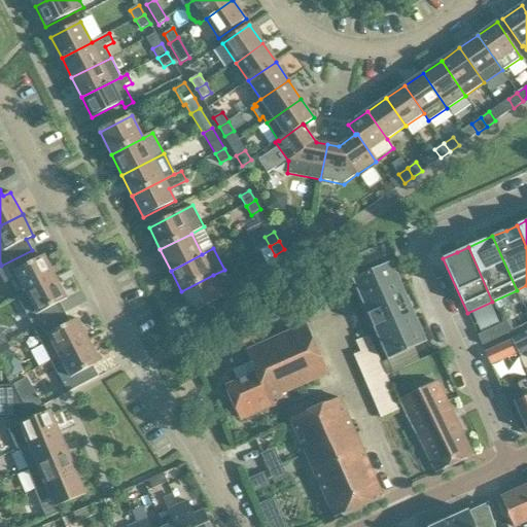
[(37,259),(32,250),(1,266),(10,284),(20,280),(27,293),(56,277),(44,255),(37,259)]
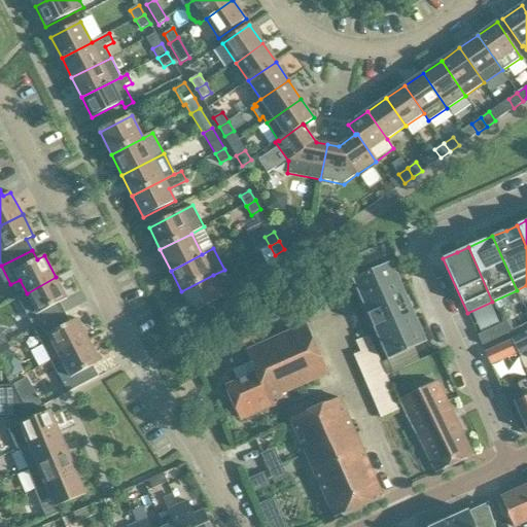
[(349,261),(340,266),(343,274),(352,270),(349,261)]
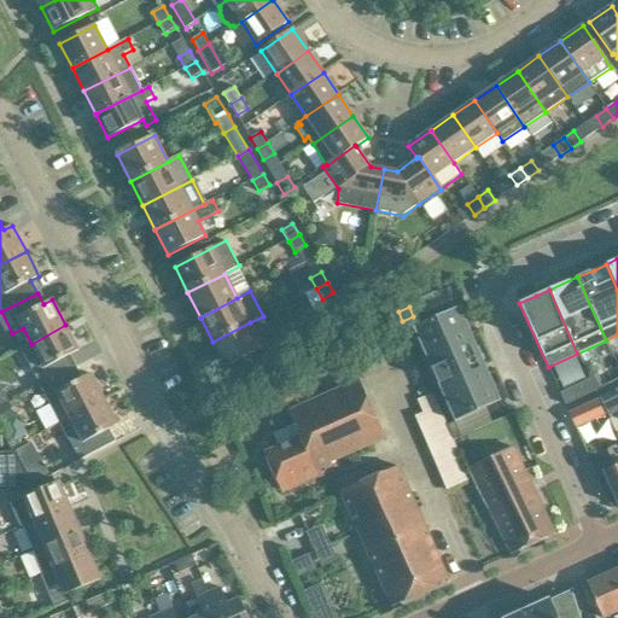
[(413,328),(455,421),(501,401),(459,308),(413,328)]
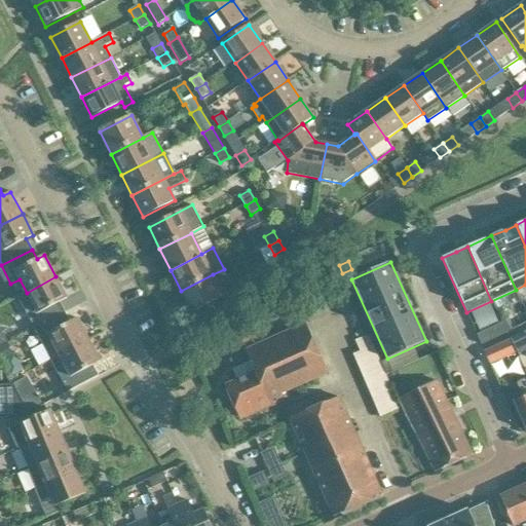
[(224,296),(213,274),(181,291),(192,312),(224,296)]
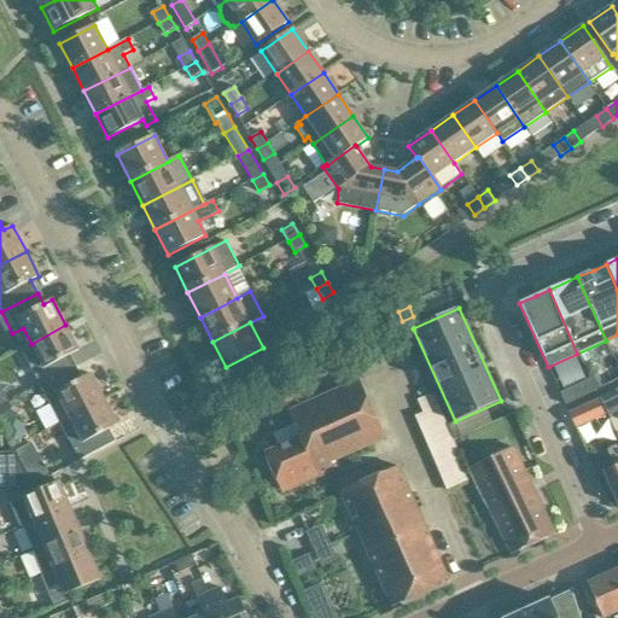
[(79,350),(65,325),(31,344),(39,359),(29,365),(40,386),(76,367),(70,355),(79,350)]
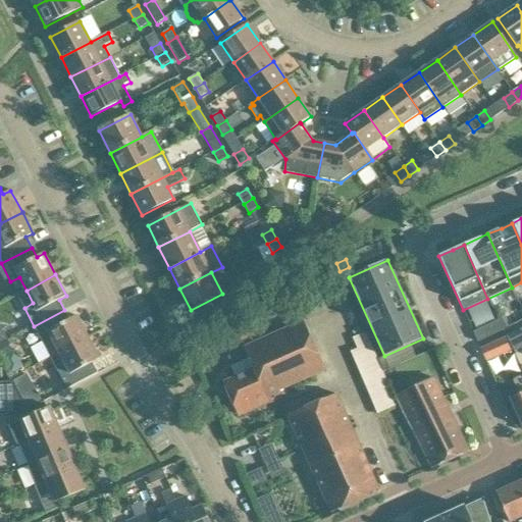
[(69,320),(64,310),(34,326),(50,358),(88,337),(76,316),(69,320)]
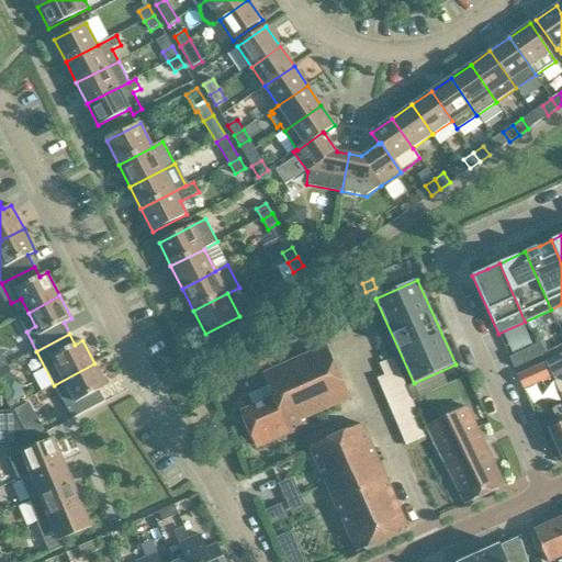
[(542,341),(536,345),(541,356),(548,352),(542,341)]
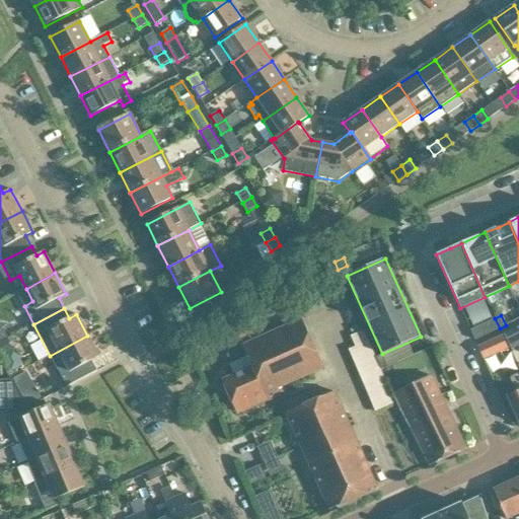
[(474,341),(500,328),(495,318),(469,330),(474,341)]
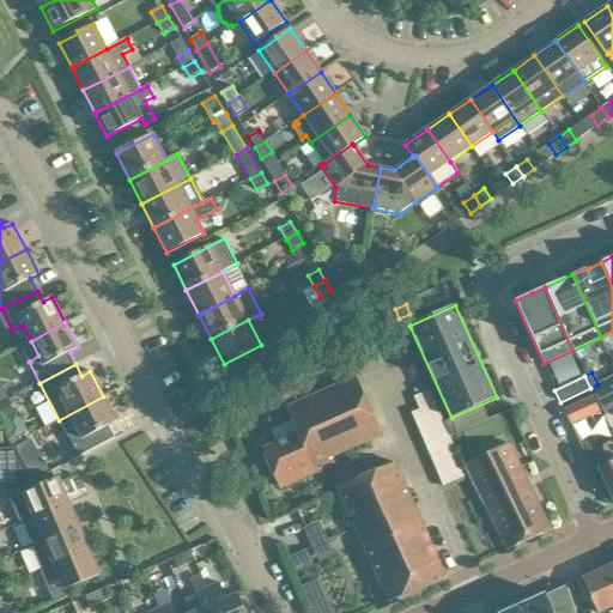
[(382,435),(357,377),(286,408),(298,434),(263,449),(280,487),(331,466),(327,459),(382,435)]
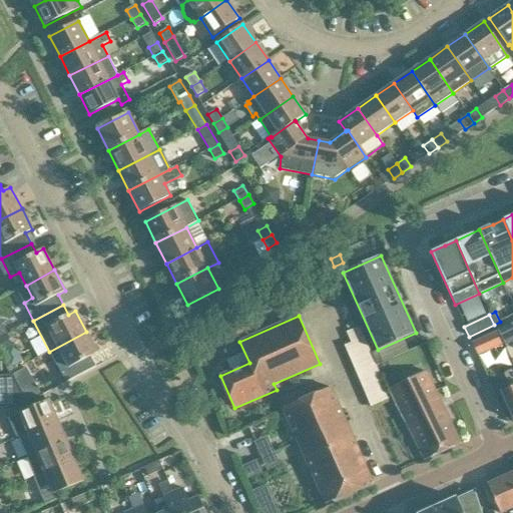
[(512,323),(498,331),(506,346),(512,342),(512,323)]
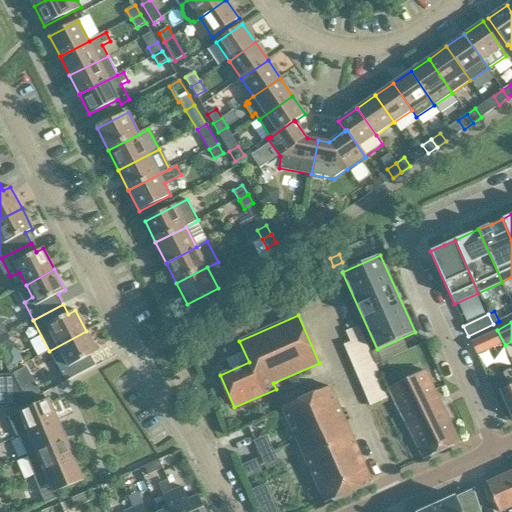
[(389,397),(358,327),(346,332),(351,343),(344,346),(370,406),(389,397)]
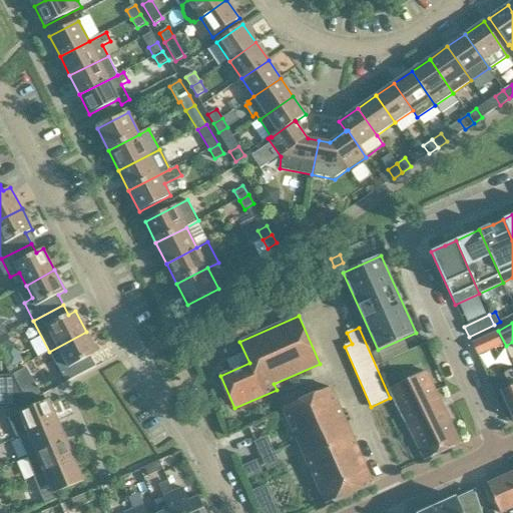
[(97,353),(86,332),(49,352),(66,383),(95,367),(90,357),(97,353)]
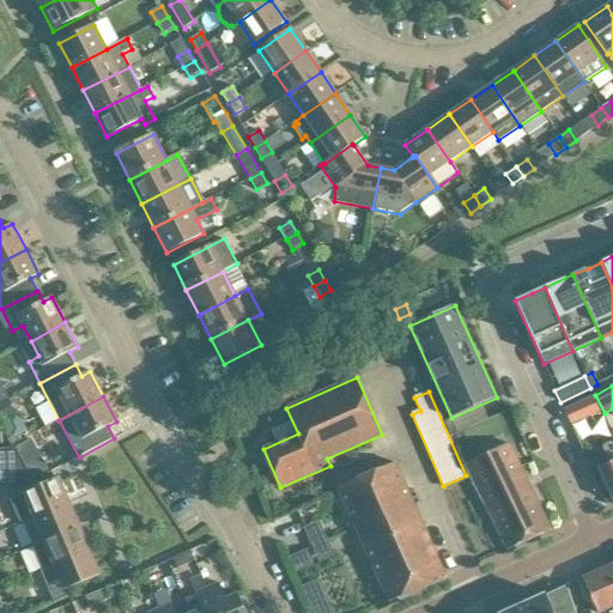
[(593,396),(564,410),(571,425),(600,412),(593,396)]
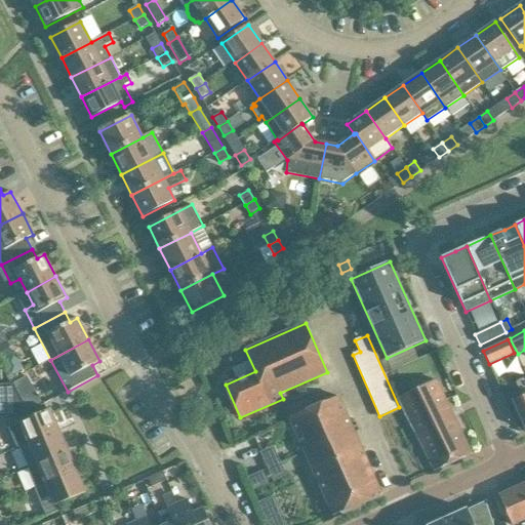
[(412,347),(387,359),(392,370),(417,359),(412,347)]
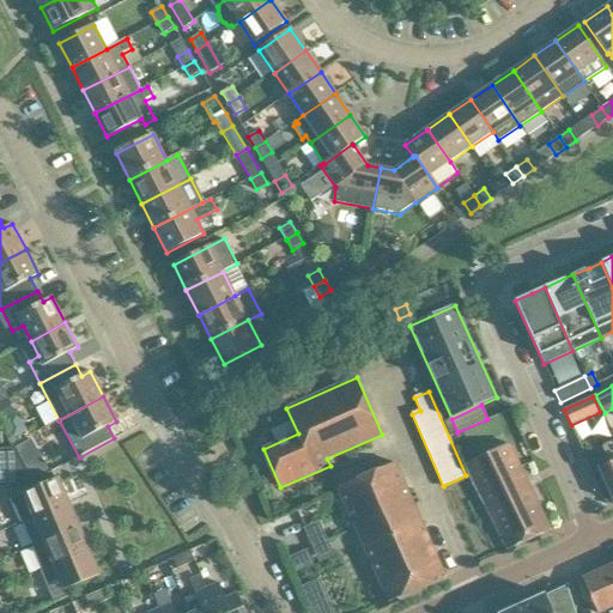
[(457,432),(451,418),(443,422),(449,436),(457,432)]
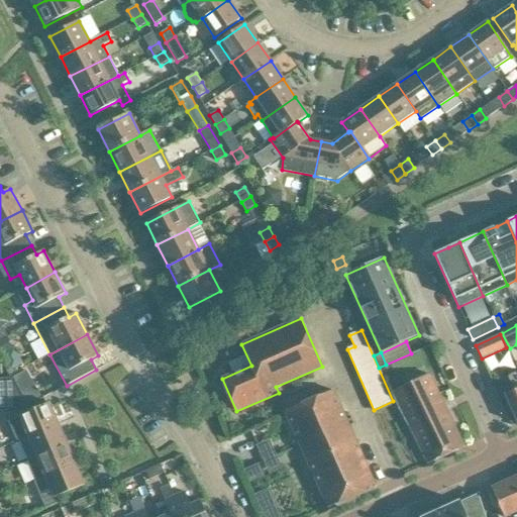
[(514,390),(504,395),(516,423),(516,370),(516,368),(513,360),(495,370),(500,380),(507,377),(514,390)]
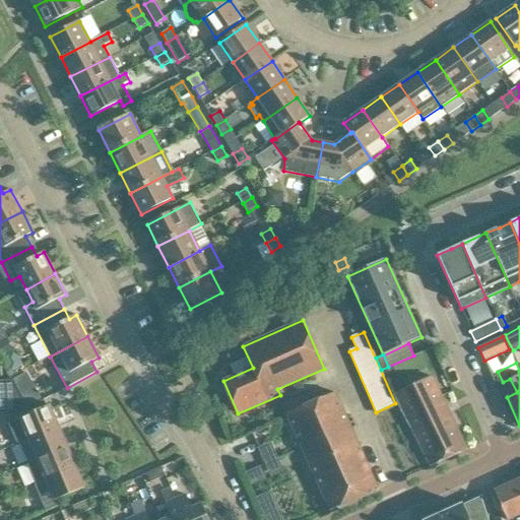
[(467,450),(432,377),(394,395),(409,427),(410,427),(431,466),(467,450)]
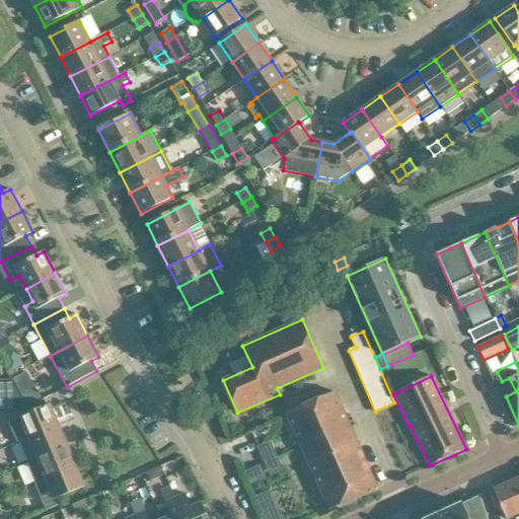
[(13,383),(0,383),(0,397),(19,396),(13,383)]
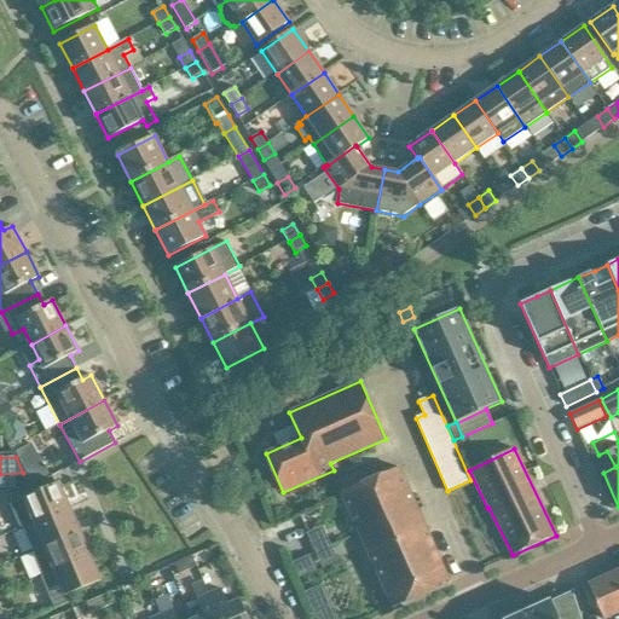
[(341,493),(381,582),(393,608),(450,583),(416,507),(421,504),(418,498),(414,501),(398,467),(371,479),(341,493)]
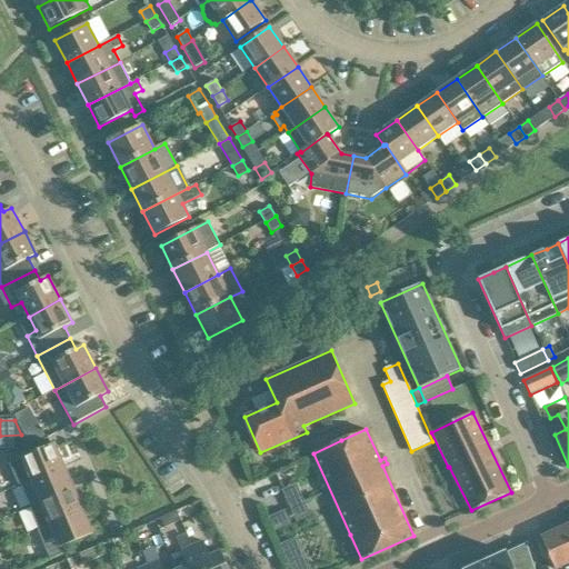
[(310,445),(313,453),(341,440),(338,432),(310,445)]
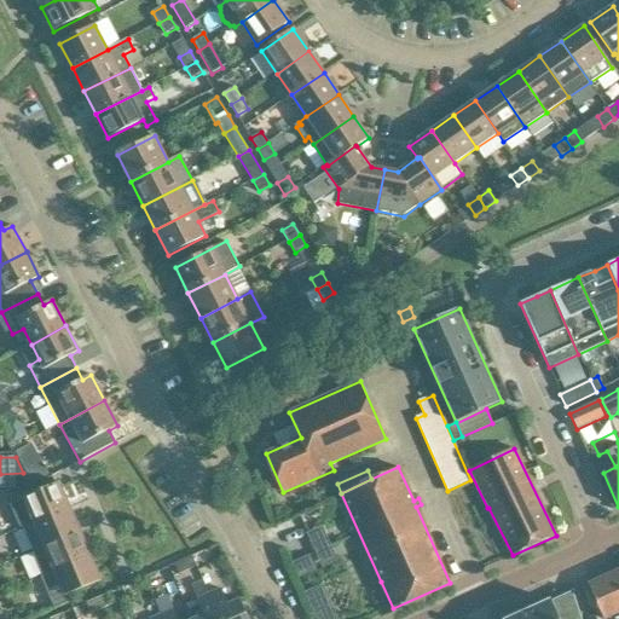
[(59,482),(11,503),(21,528),(24,527),(70,508),(59,482)]
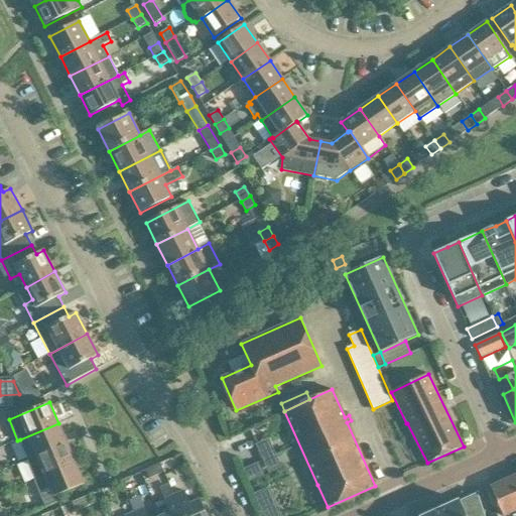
[(67,443),(58,423),(20,439),(28,460),(67,443)]
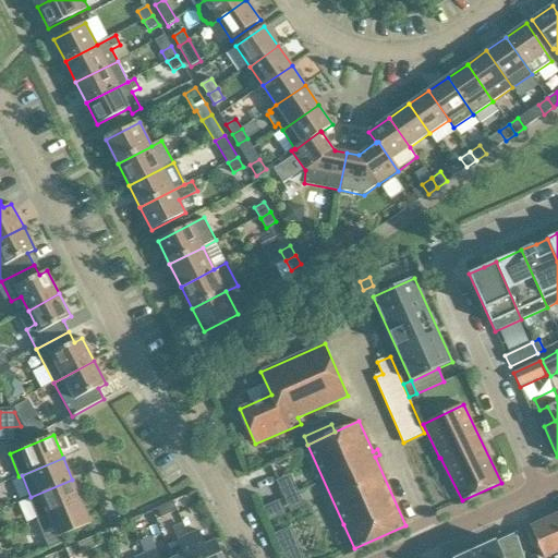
[(82,501),(72,480),(31,497),(39,519),(40,520),(82,501)]
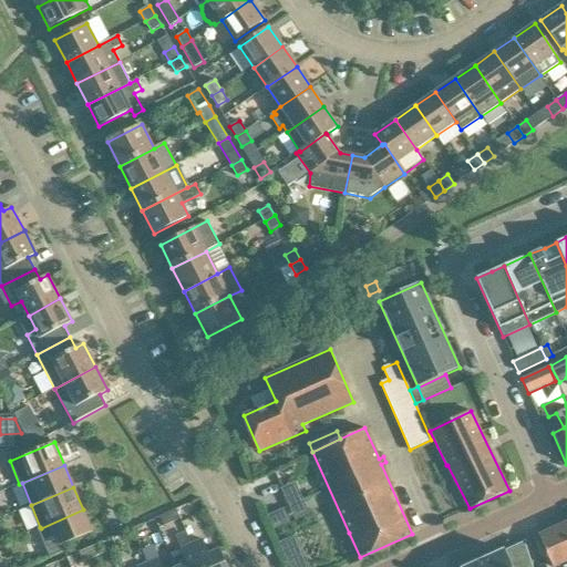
[(93,532),(83,509),(41,528),(40,527),(38,528),(50,558),(68,550),(64,544),(93,532)]
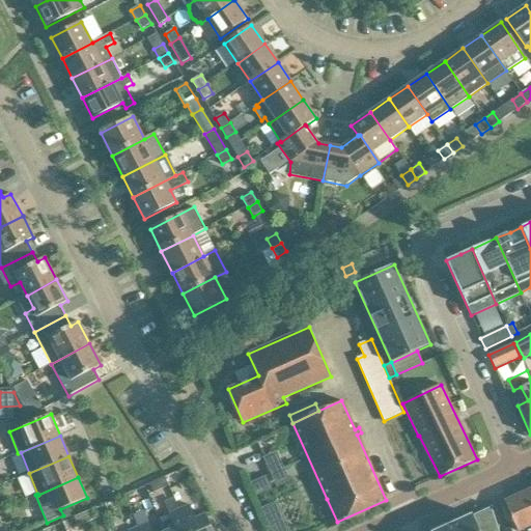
[(166,477),(150,483),(155,493),(169,486),(166,477)]
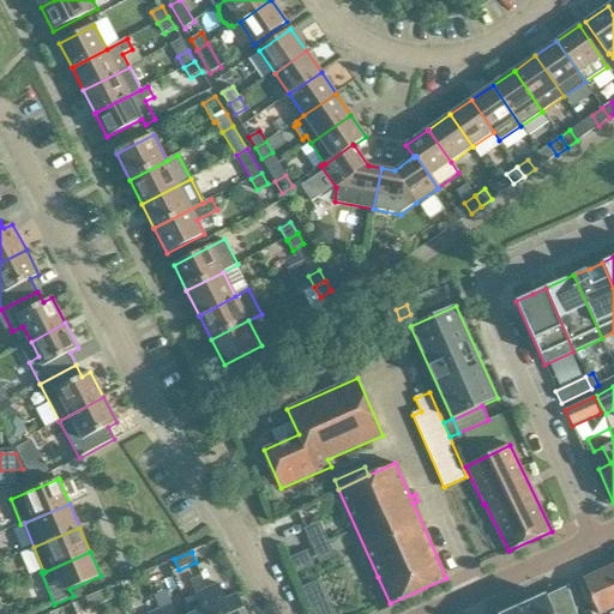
[(600,613),(613,607),(613,576),(611,567),(583,579),(599,613),(600,613)]
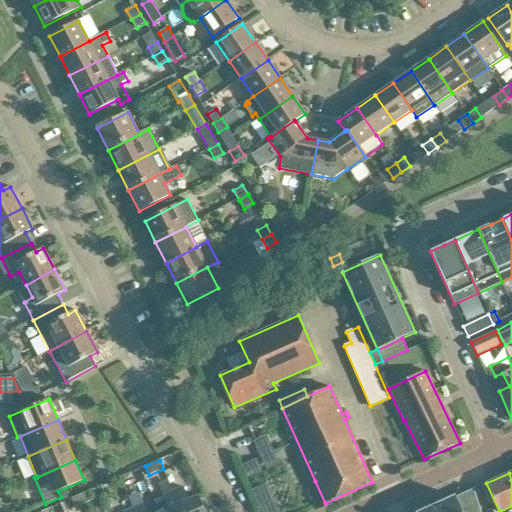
[(177,500),(187,496),(183,487),(173,491),(177,500)]
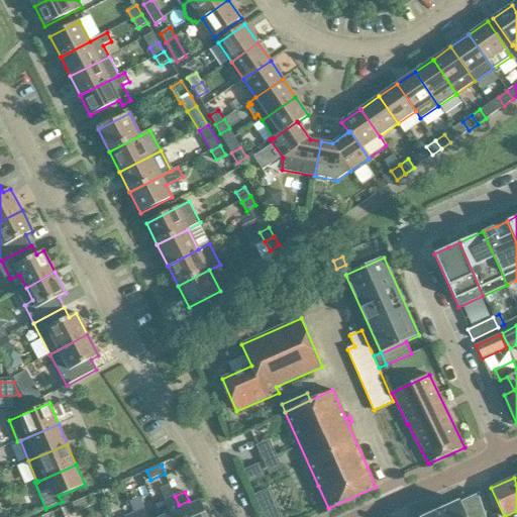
[(426,516),(485,516),(479,494),(460,502),(426,516)]
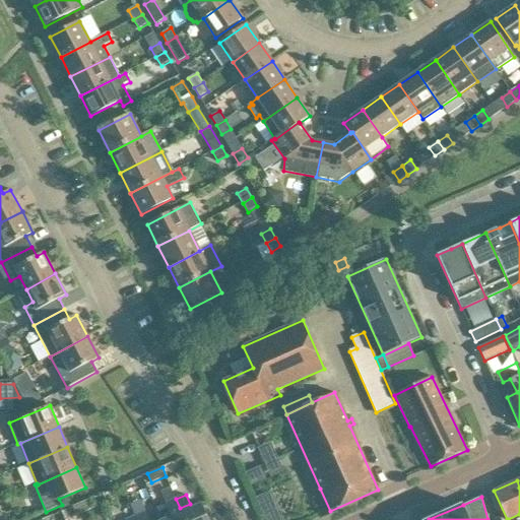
[(90,499),(81,503),(85,512),(94,508),(90,499)]
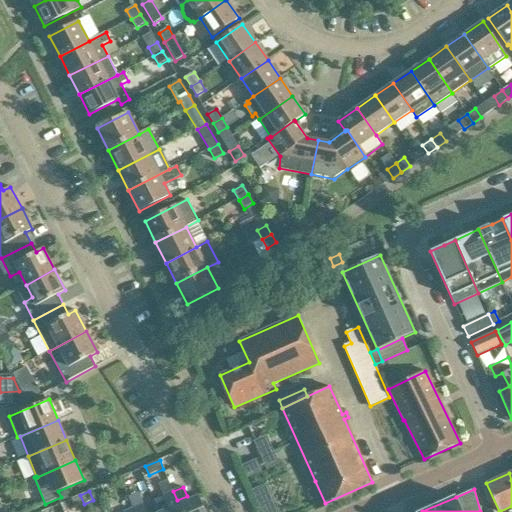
[(181,511),(177,500),(173,491),(163,495),(165,500),(155,504),(158,511),(181,511)]
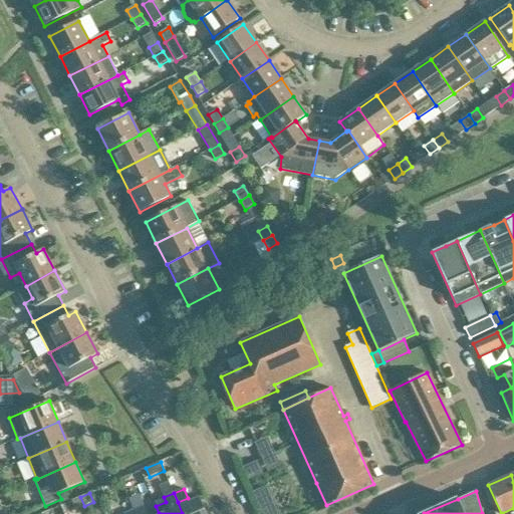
[(84,506),(80,497),(72,500),(75,509),(84,506)]
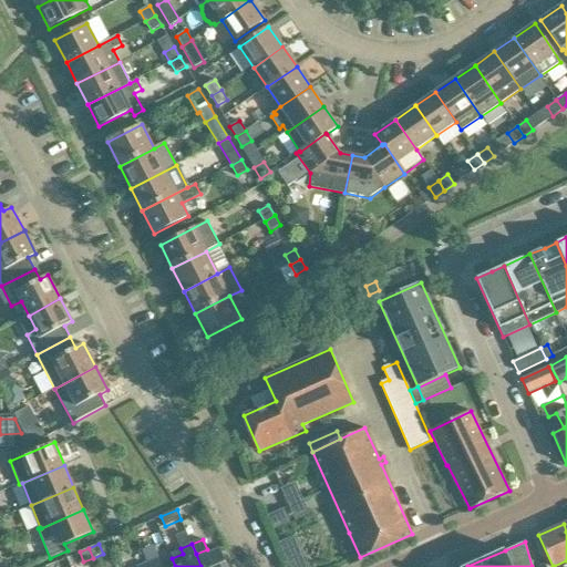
[(207,549),(196,554),(200,566),(227,566),(220,549),(208,554),(207,549)]
